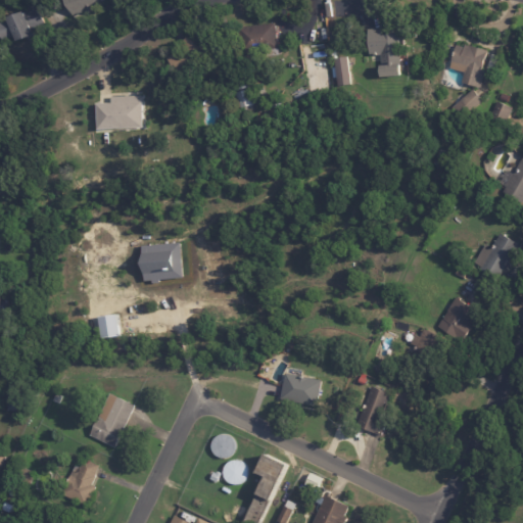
[(74,8),(70,0),(107,0),(109,3),(76,15),(74,8)]
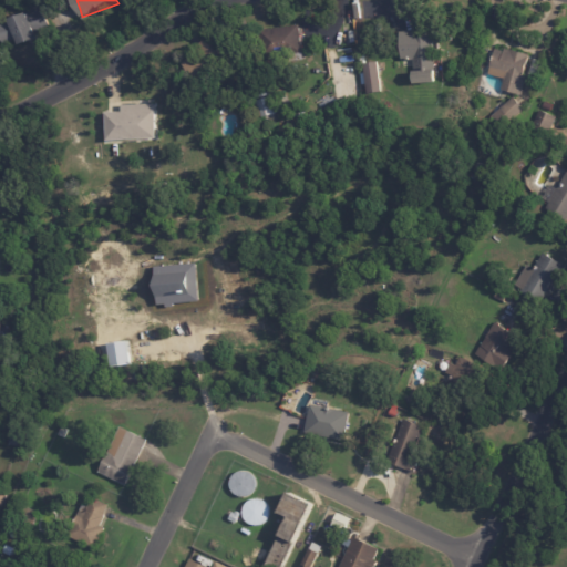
[(50,18),(52,26),(39,31),(41,38),(22,45),(20,38),(6,43),(0,27),(14,21),(14,20),(32,13),(32,14),(47,9),(50,18)]
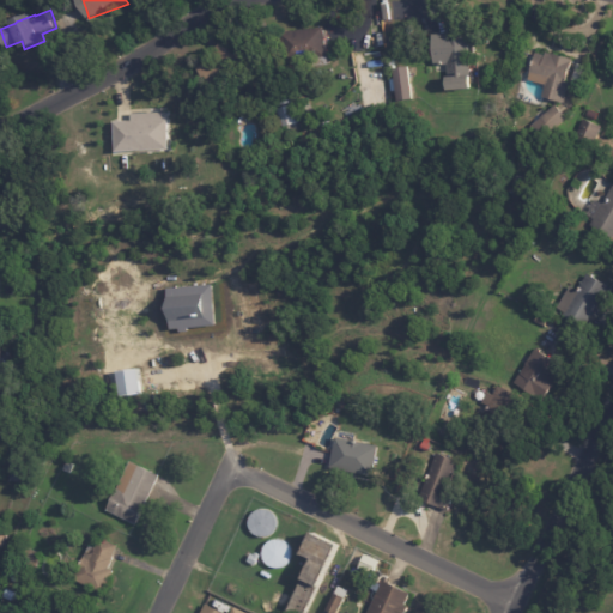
[(325,31),(328,56),(285,62),(281,32),(325,26),(325,31)]
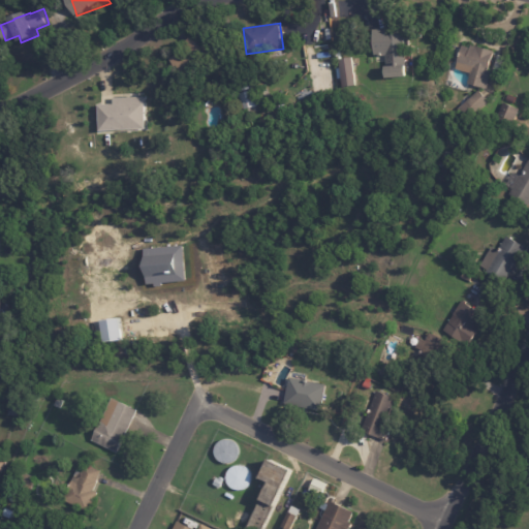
[(395,34),(404,34),(407,66),(389,67),(387,56),(376,57),(374,29),(387,28),(389,35),(395,34)]
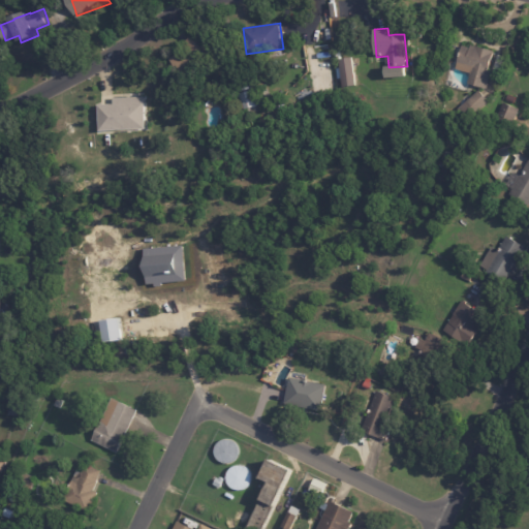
[(189,45),(186,41),(199,32),(218,60),(185,82),(169,59),(189,45)]
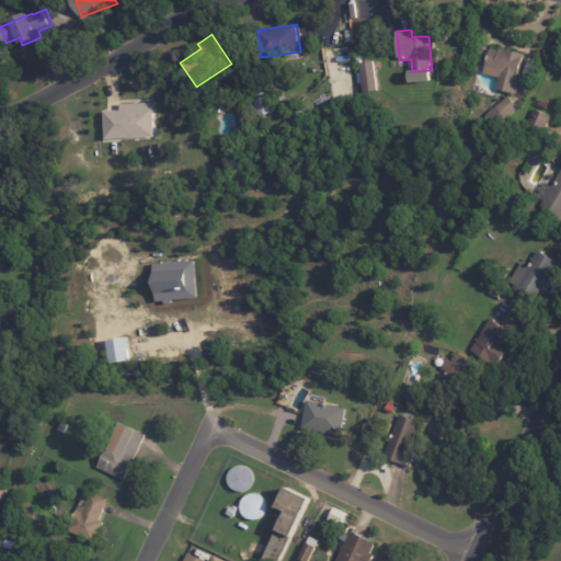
[(523,76),(517,94),(497,88),(501,78),(484,72),(492,48),(500,50),(501,47),(505,49),(505,47),(526,54),(519,75),(523,76)]
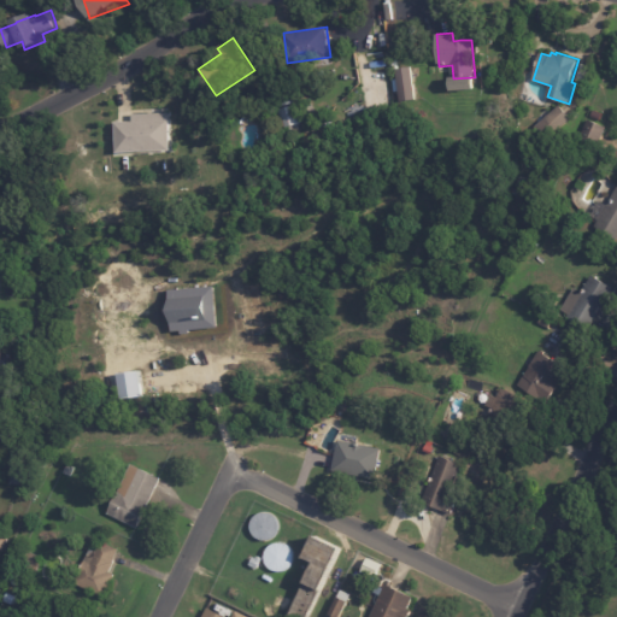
[(412,99),(407,65),(392,68),(397,101),(412,99)]
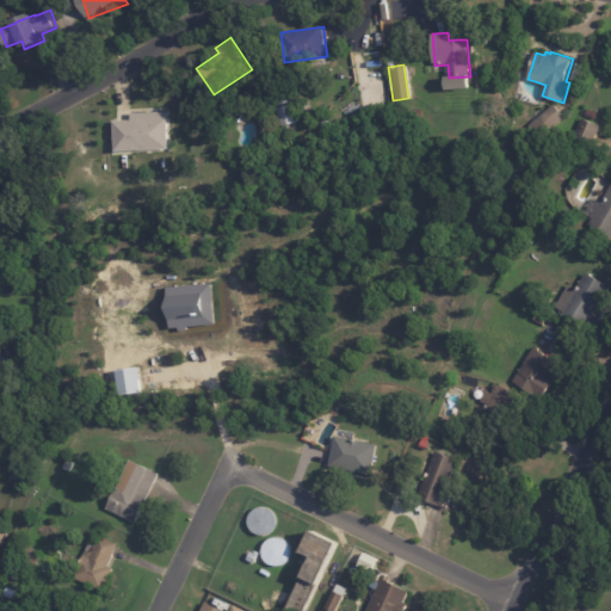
[(294,100),(277,107),(271,90),(287,84),(294,100)]
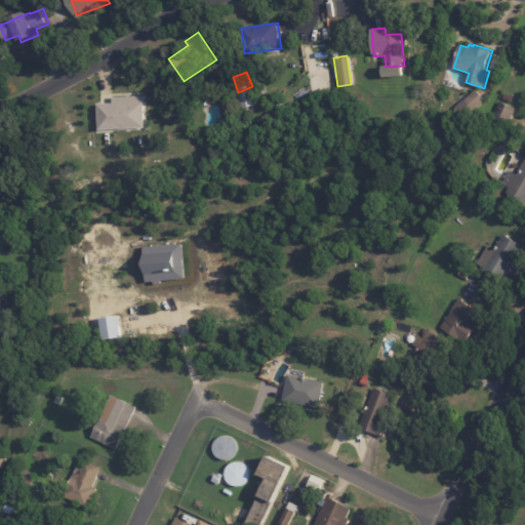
[(255,106),(243,109),(238,93),(257,87),(263,104),(255,106)]
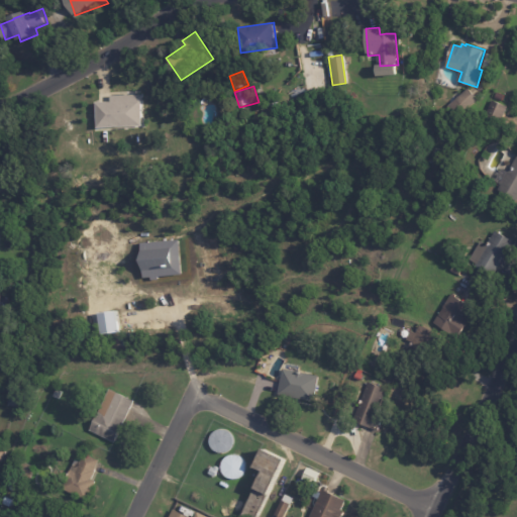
[(266,95),(259,97),(255,89),(263,87),(266,95)]
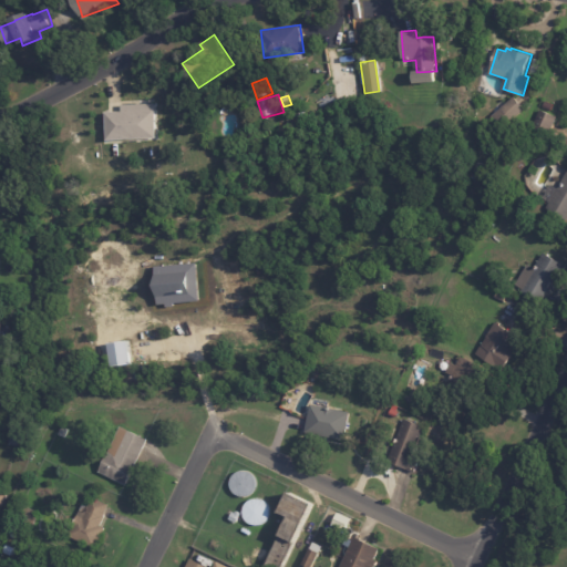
[(516,96),(526,109),(513,120),(503,109),(516,96)]
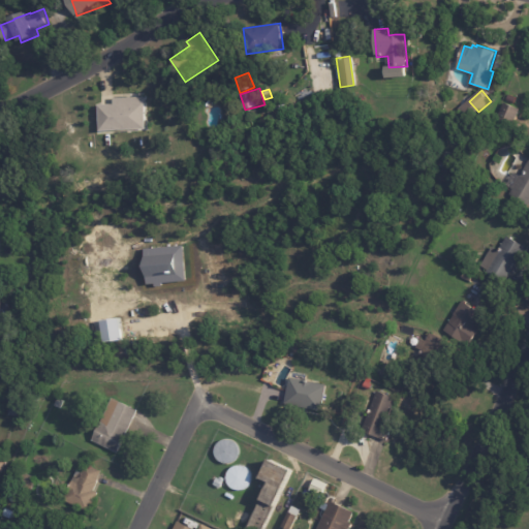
[(110,97),(110,103),(93,103),(94,130),(142,128),(141,95),(110,97)]
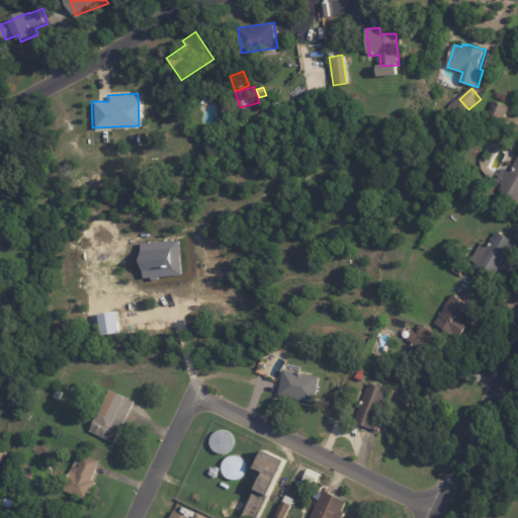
[(505,96),(503,101),(496,99),(499,93),(505,96)]
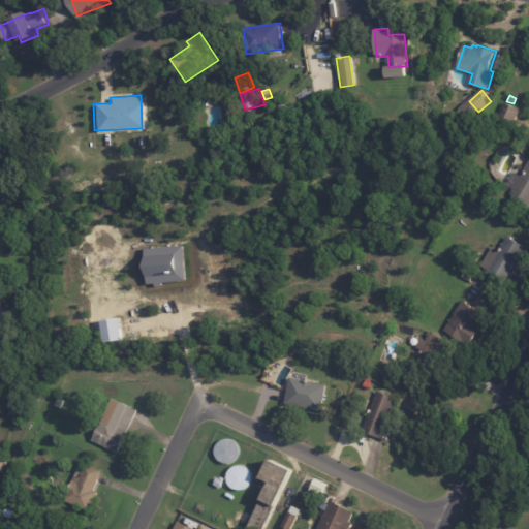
[(521,109),(514,127),(497,120),(505,102),(521,109)]
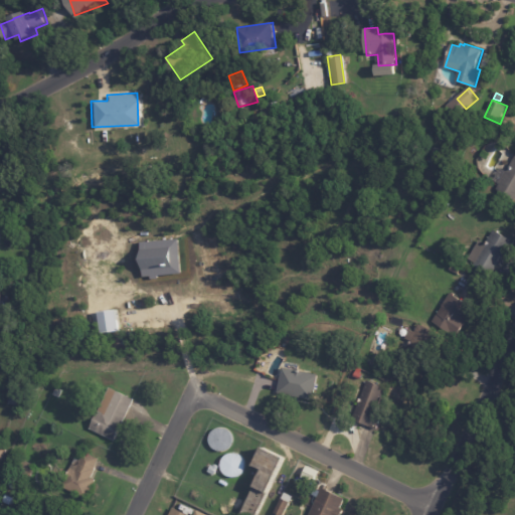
[(514,157),(514,199),(497,189),(501,184),(495,180),(502,168),(508,171),(514,157)]
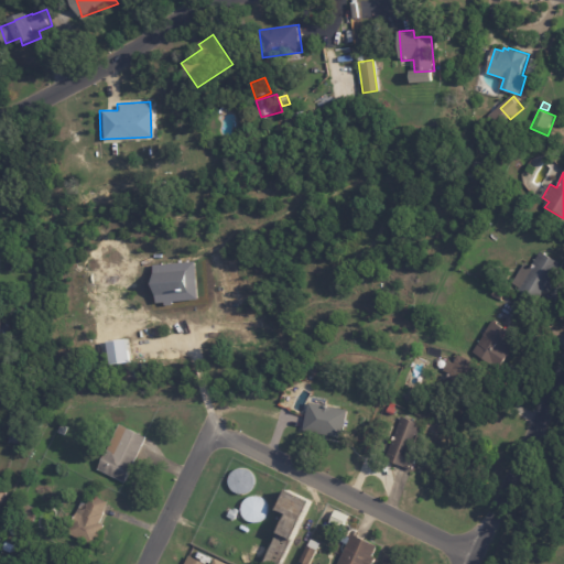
[(0,191),(10,191),(10,212),(0,212),(0,191)]
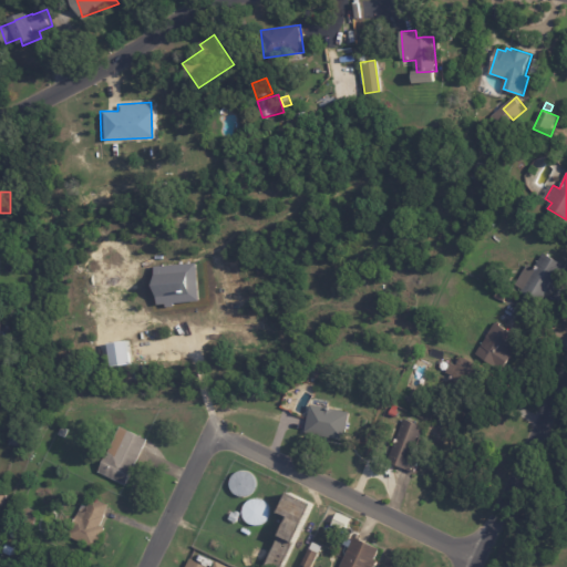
[(488,220),(497,225),(492,235),(491,234),(491,233),(483,228),(488,220)]
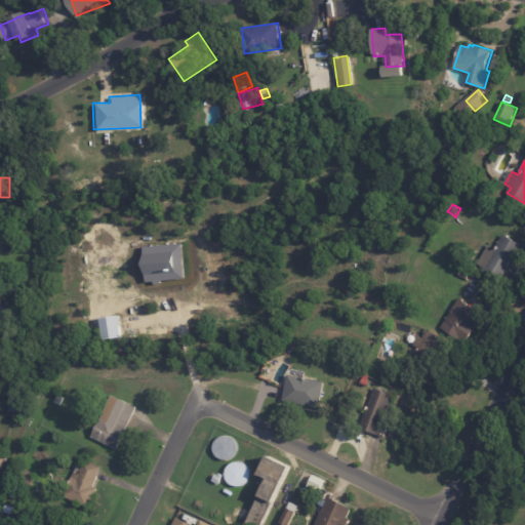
[(510,274),(506,282),(483,270),(484,268),(479,265),(490,245),(496,249),(505,235),(524,245),(524,250),(518,263),(517,261),(510,274)]
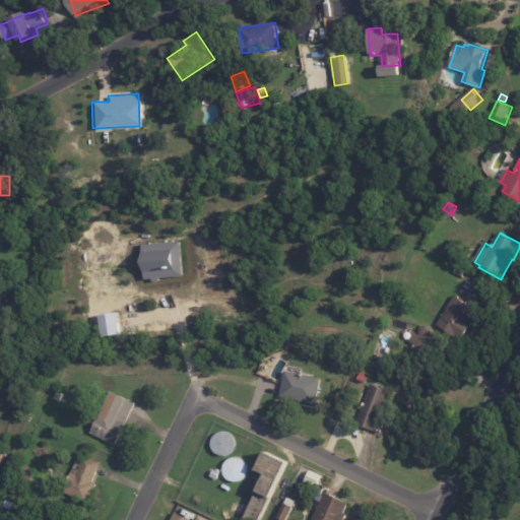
[(179,277),(178,241),(137,243),(139,279),(179,277)]
